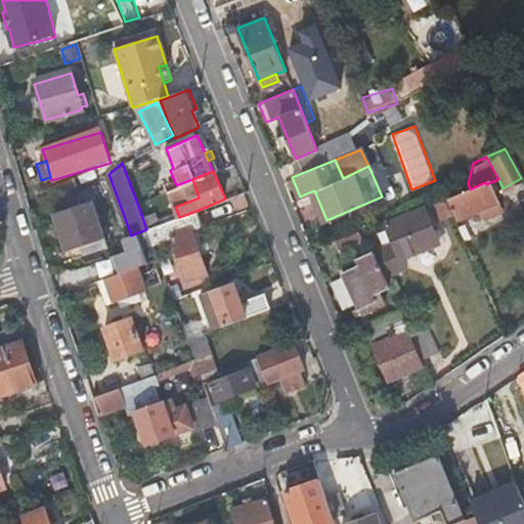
[(451,197),(460,215),(478,208),(482,218),(498,210),(486,184),(485,182),(470,189),(451,197)]
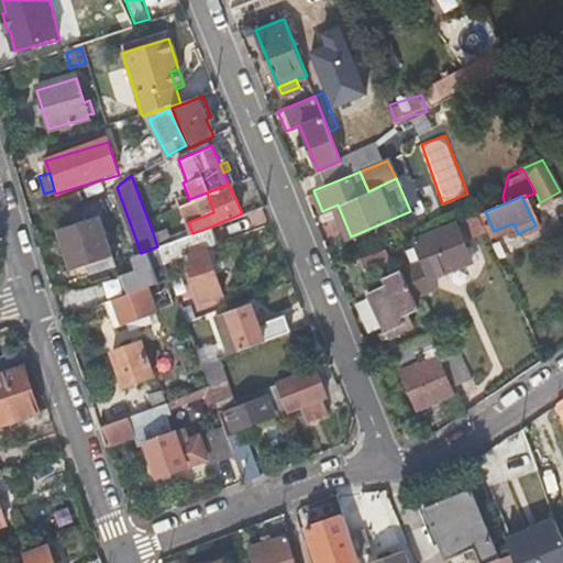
[(345,239),(351,236),(338,205),(332,207),(345,239)]
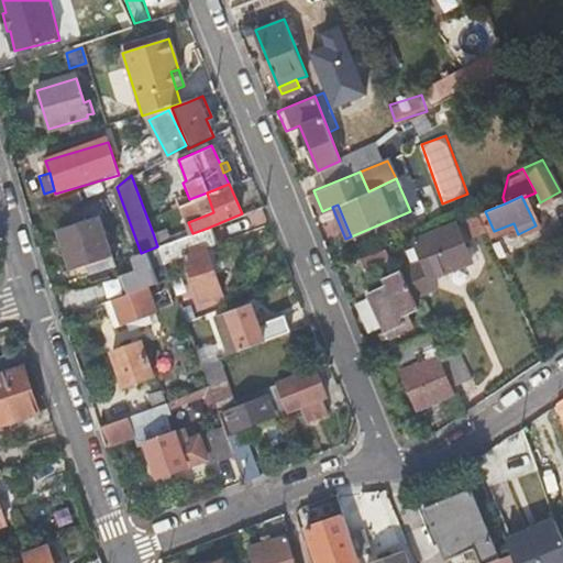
[(486,230),(482,219),(476,208),(464,212),(475,236),(486,230)]
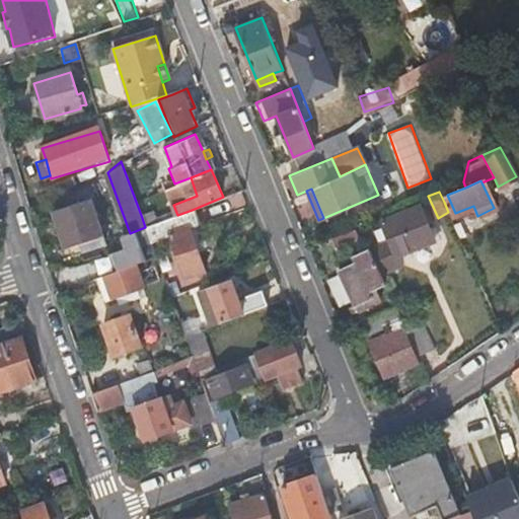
[(96,242),(96,243),(97,245),(106,242),(90,197),(53,209),(67,246),(83,240),(85,245),(96,242)]
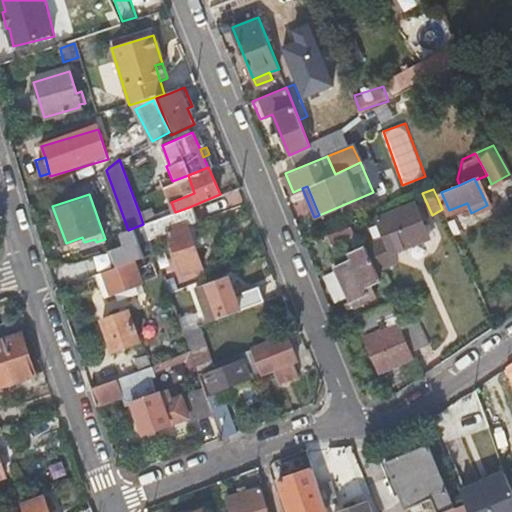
[(377,219),(384,236),(391,252),(429,237),(415,203),(377,219)]
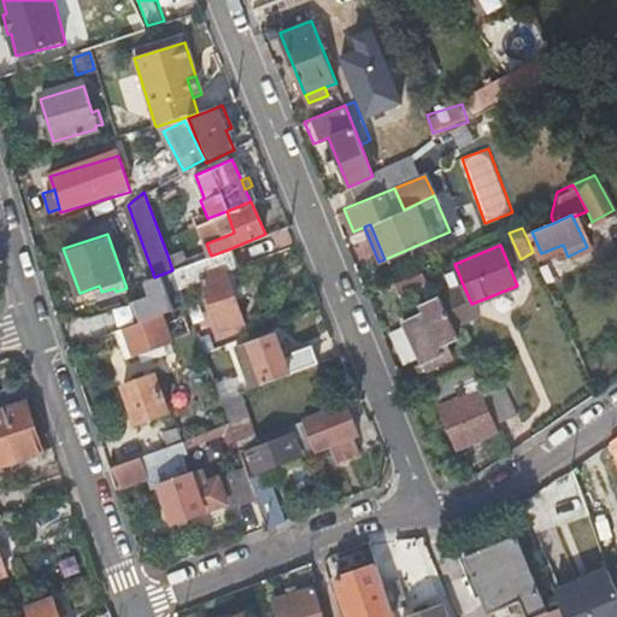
[(172,270),(172,271),(189,264),(183,250),(168,256),(172,270)]
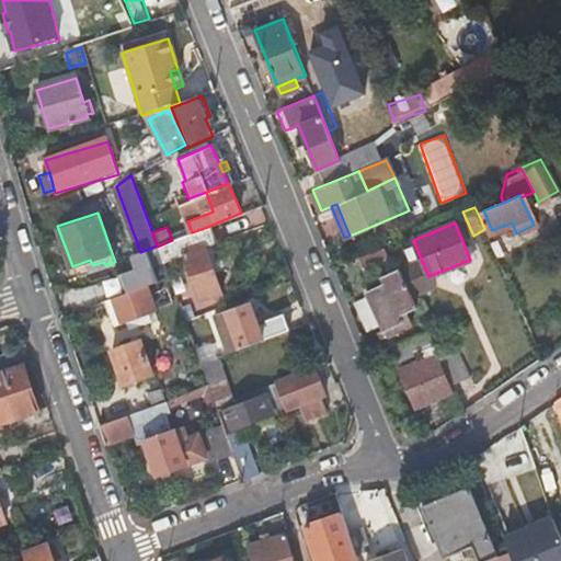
[(217,253),(207,227),(192,232),(172,240),(157,247),(163,262),(181,254),(192,282),(185,284),(191,297),(197,295),(199,298),(222,289),(210,256),(217,253)]
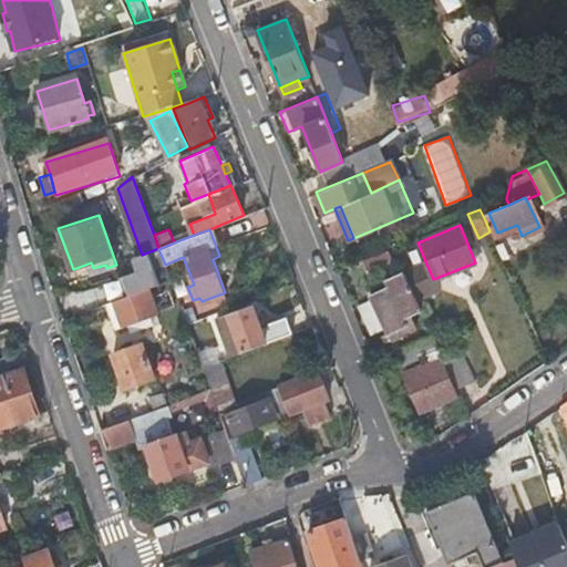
[(362,261),(364,268),(368,276),(395,266),(389,250),(362,261)]
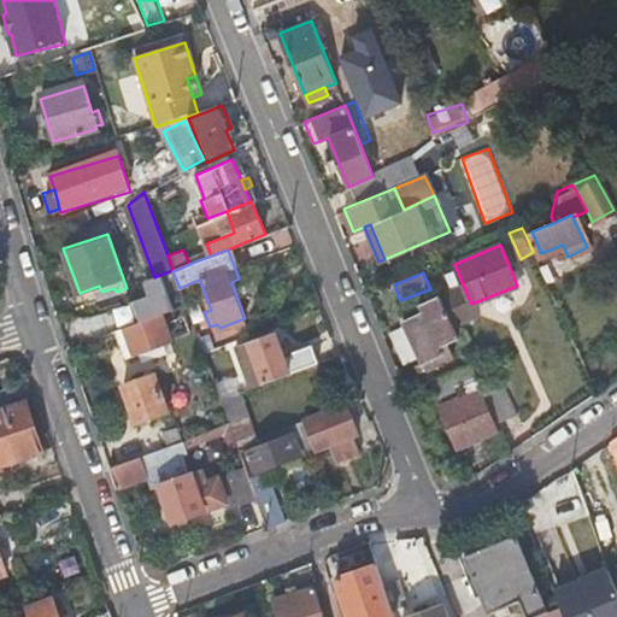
[(423,362),(434,357),(447,352),(442,341),(458,334),(440,295),(417,304),(421,311),(406,318),(423,362)]
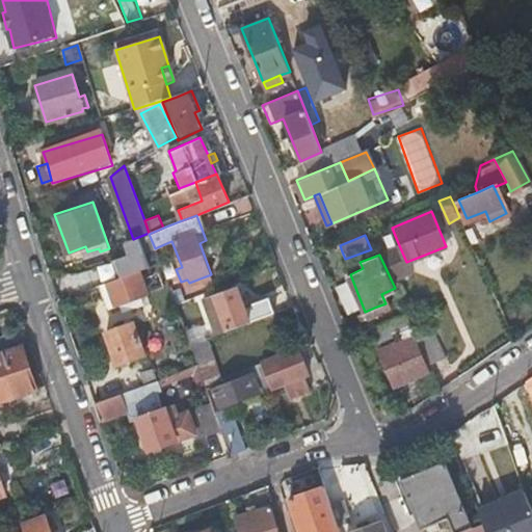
[(115,304),(125,301),(133,298),(135,303),(145,299),(143,295),(150,293),(141,268),(97,286),(100,296),(111,292),(115,304)]
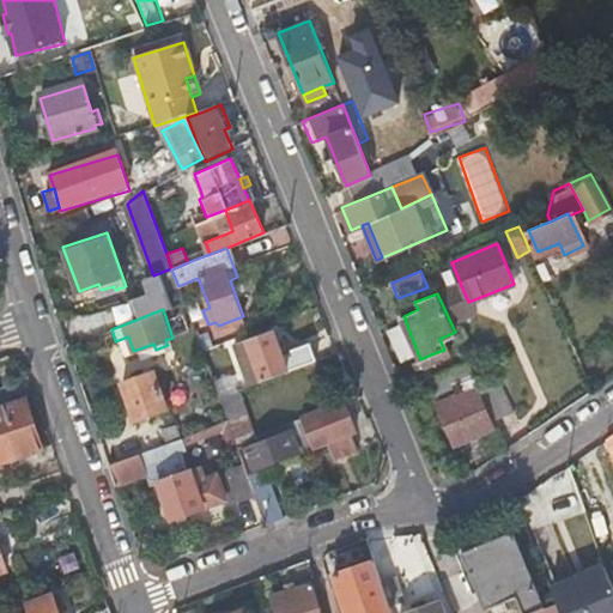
[(272,332),(260,337),(248,340),(253,351),(243,354),(250,375),(238,380),(241,387),(248,383),(314,358),(307,340),(280,351),(272,332)]
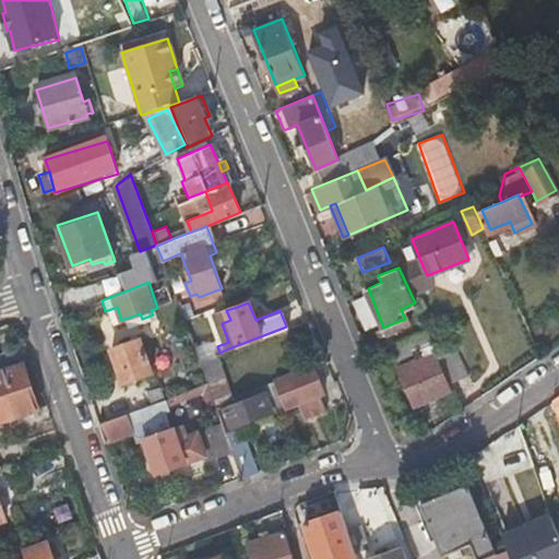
[(418,348),(420,353),(423,357),(399,369),(414,404),(449,390),(437,361),(441,359),(440,356),(427,328),(389,344),(394,358),(418,348)]
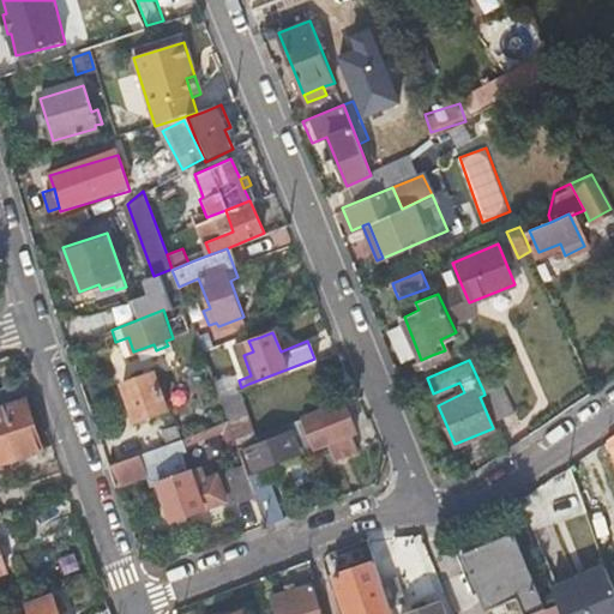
[(134,421),(150,415),(167,409),(152,372),(120,384),(134,421)]
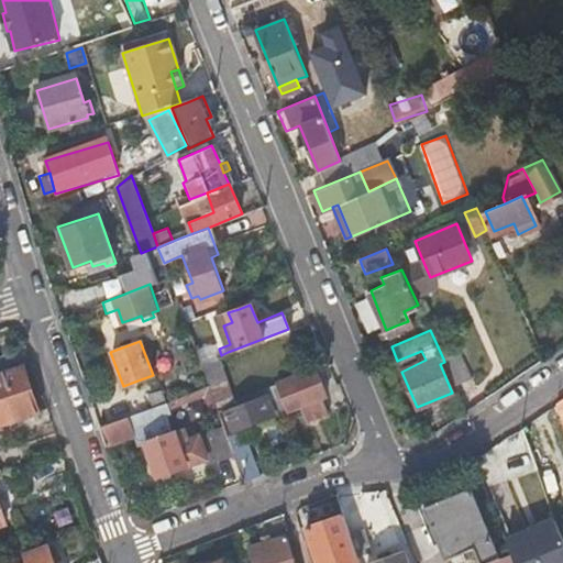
[(195,348),(200,363),(216,356),(209,342),(195,348)]
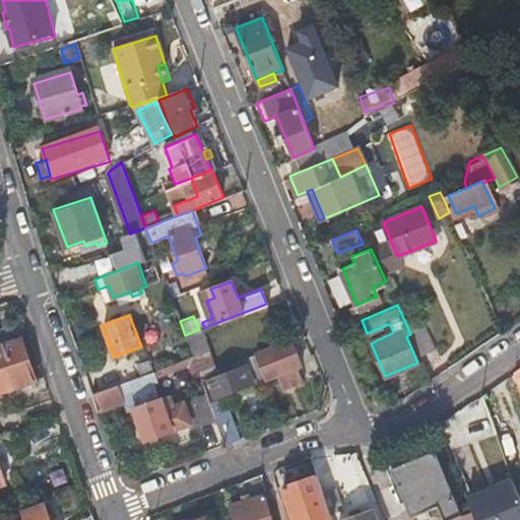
[(8,325),(0,327),(0,343),(13,339),(8,325)]
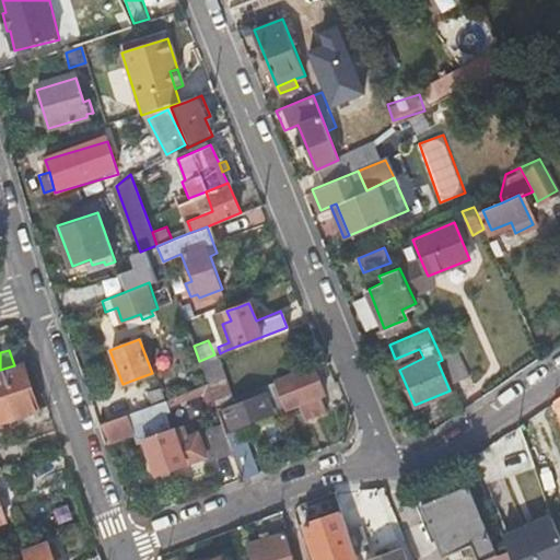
[(214,354),(199,361),(207,382),(213,400),(214,404),(230,397),(218,365),(231,361),(226,350),(220,353),(214,354)]
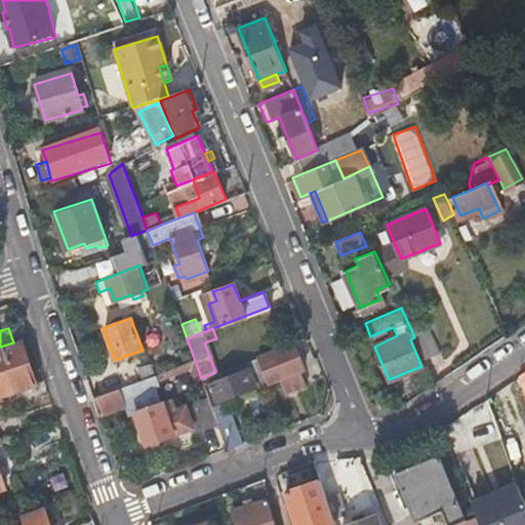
[(413,334),(414,337),(425,359),(440,352),(429,328),(413,334)]
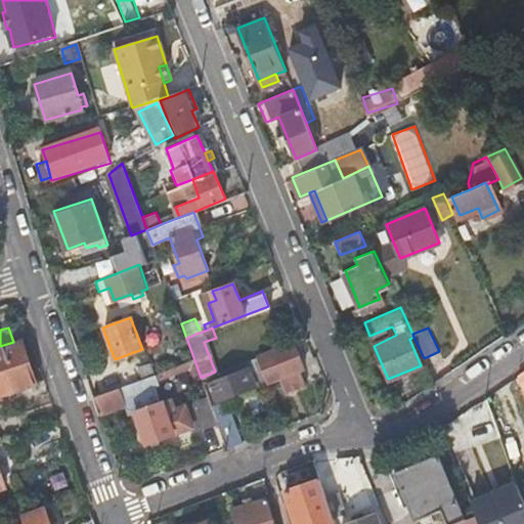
[(0,393),(37,382),(22,339),(13,342),(0,346),(0,393)]
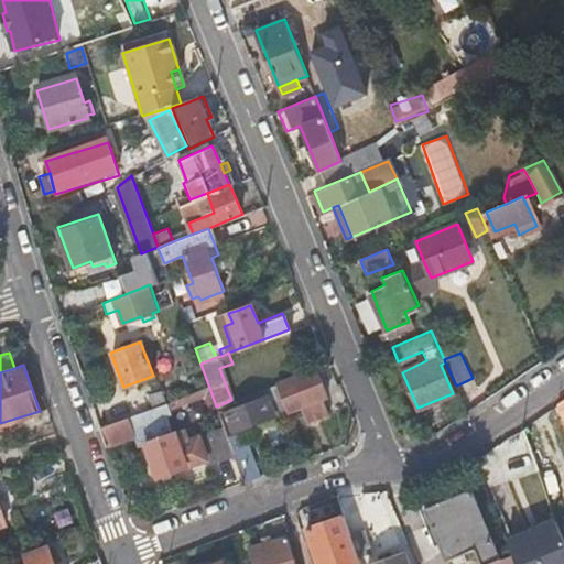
[(313,369),(275,383),(282,400),(286,410),(299,405),(304,422),(324,415),(318,398),(323,397),(313,369)]
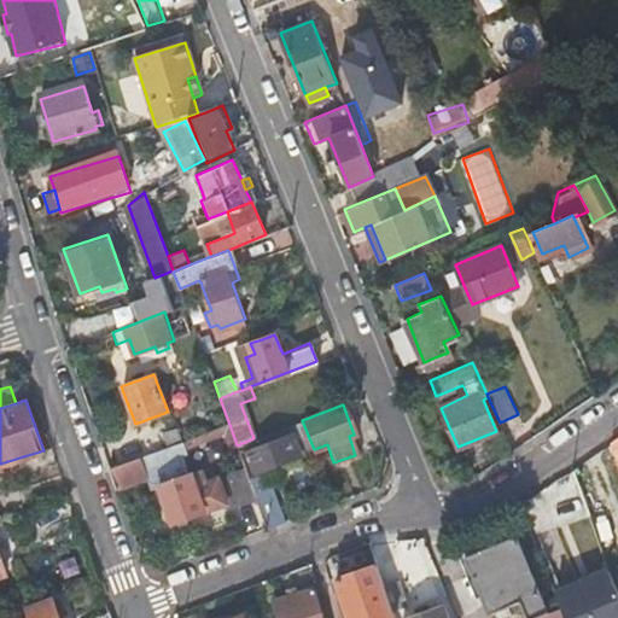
[(302,420),(254,438),(237,445),(238,448),(243,460),(246,472),(268,462),(270,465),(301,455),(296,443),(309,438),(302,420)]
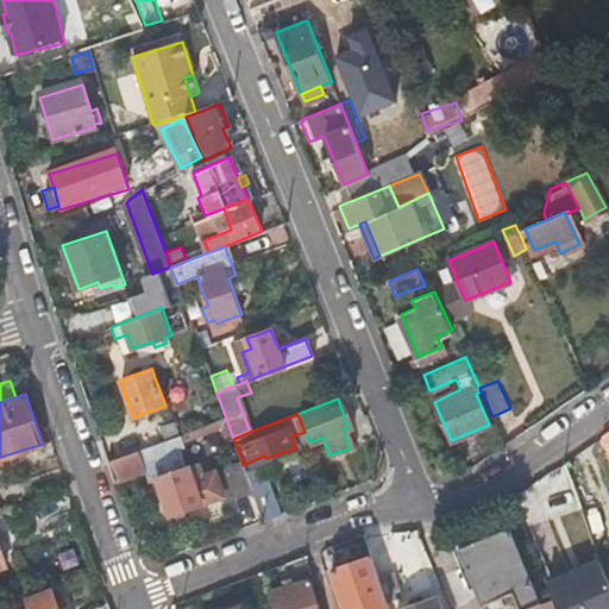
[(232,435),(225,415),(108,463),(115,482),(144,471),(149,483),(155,481),(167,516),(224,496),(226,500),(252,491),(245,472),(243,465),(239,453),(201,468),(198,456),(184,460),(179,447),(181,446),(179,440),(221,424),(226,438),(232,435)]
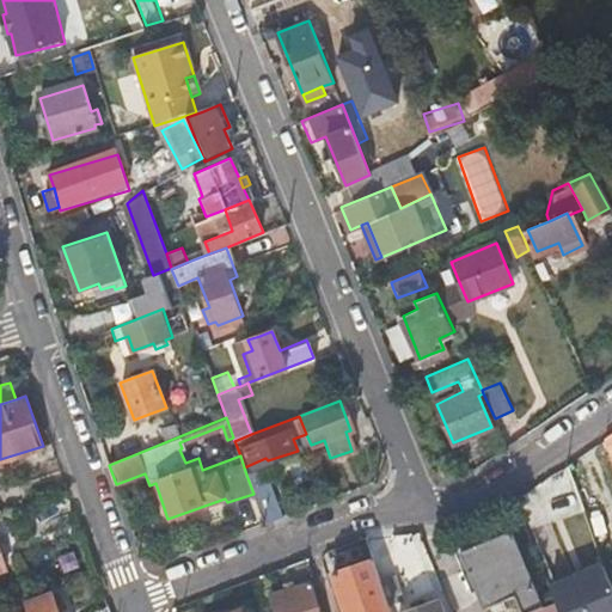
[(549,475),(555,487),(560,499),(563,497),(568,509),(582,505),(567,463),(549,475)]
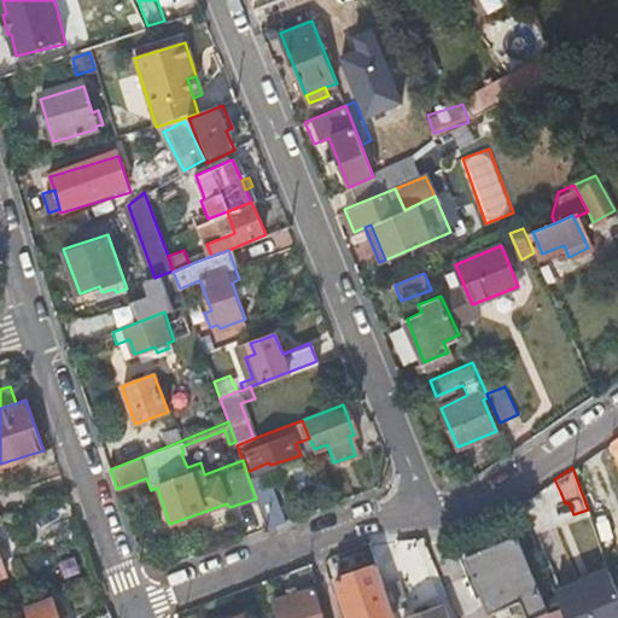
[(257,476),(249,479),(256,499),(258,507),(275,501),(268,479),(257,476)]
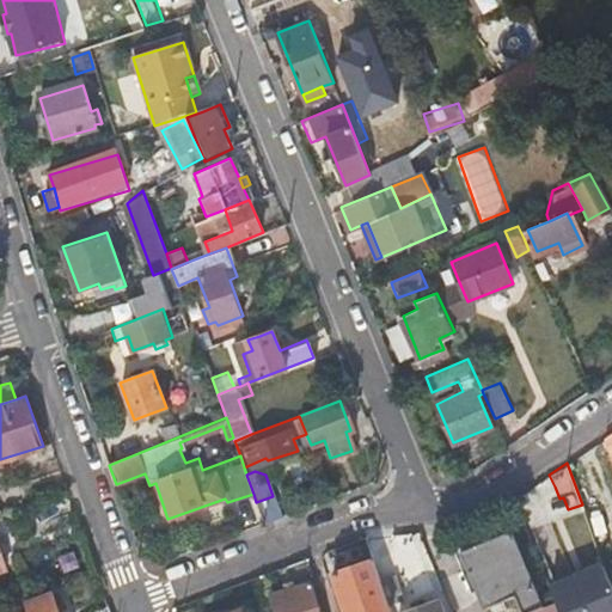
[(582,555),(591,551),(599,549),(588,519),(571,526),(582,555)]
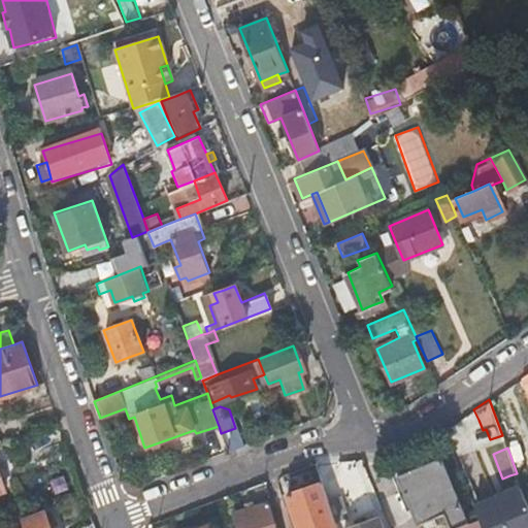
[(443,512),(450,527),(482,527),(479,518),(467,523),(442,459),(409,470),(403,488),(417,522),(443,512)]
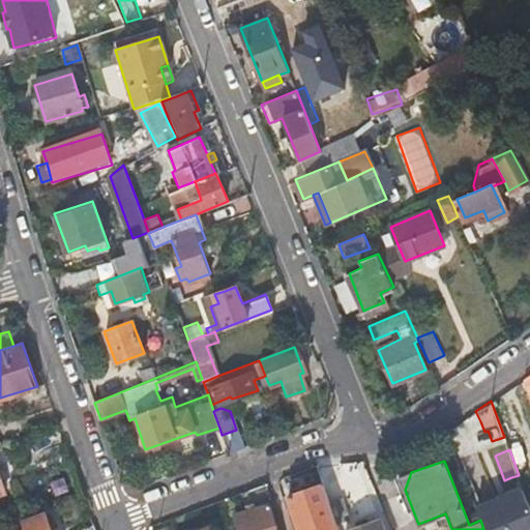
[(336,529),(335,523),(326,497),(321,481),(288,494),(300,529),(336,529)]
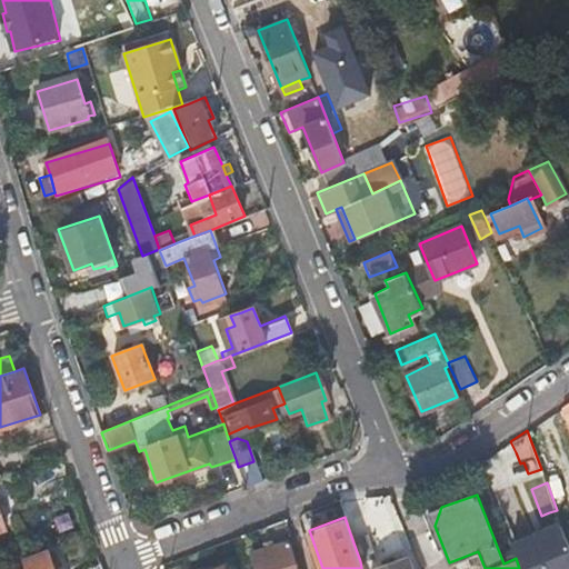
[(360,561),(367,559),(375,556),(363,528),(350,533),(360,561)]
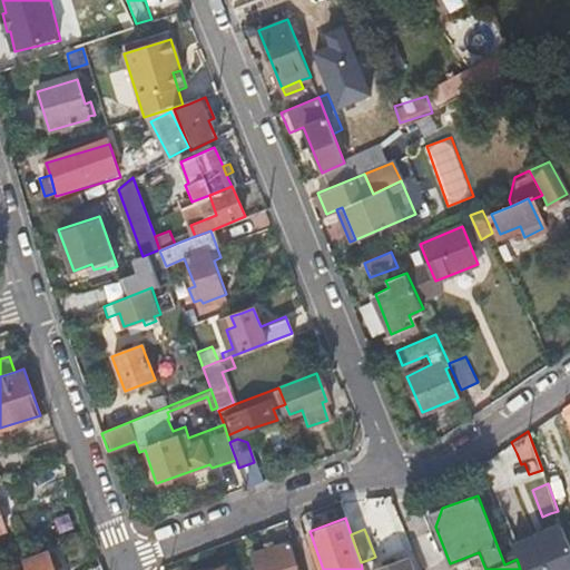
[(517,559),(520,569),(569,569),(569,562),(562,541),(517,559)]
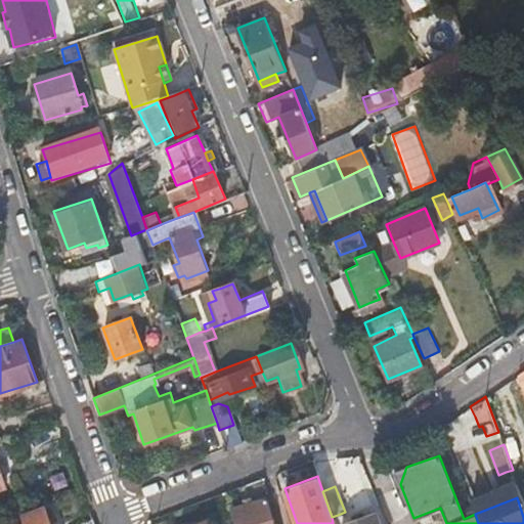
[(231,523),(272,523),(264,499),(228,513),(231,523)]
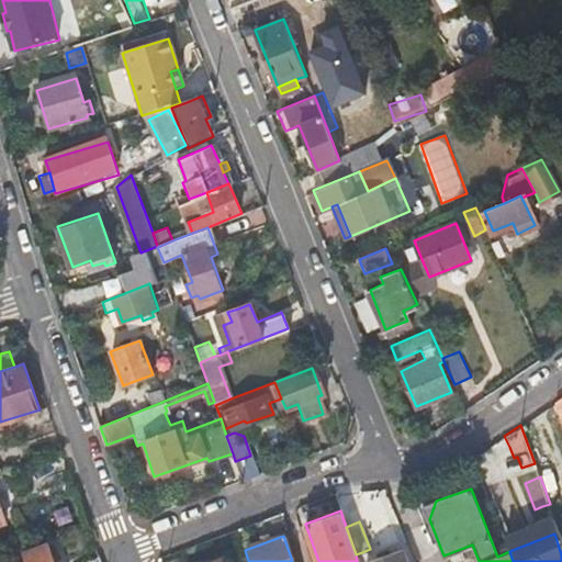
[(54,561),(48,546),(36,549),(25,553),(27,561),(23,561),(54,561)]
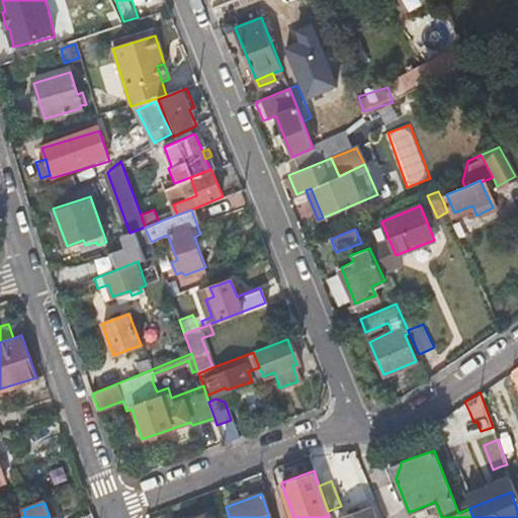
[(338,517),(376,517),(373,506),(338,517)]
